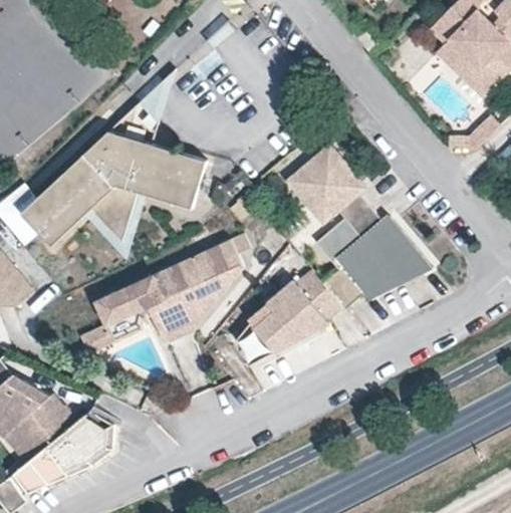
[(476,8),(479,3),(481,0),(456,0),(428,29),(443,43),(447,39),(480,72),(508,42),(508,41),(509,40),(486,18),(476,8)]
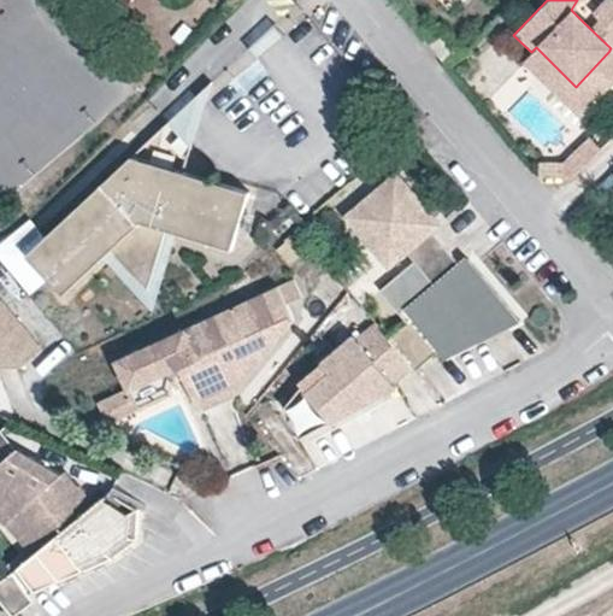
[(603,0),(594,11),(591,13),(612,34),(612,1),(611,0),(603,0)]
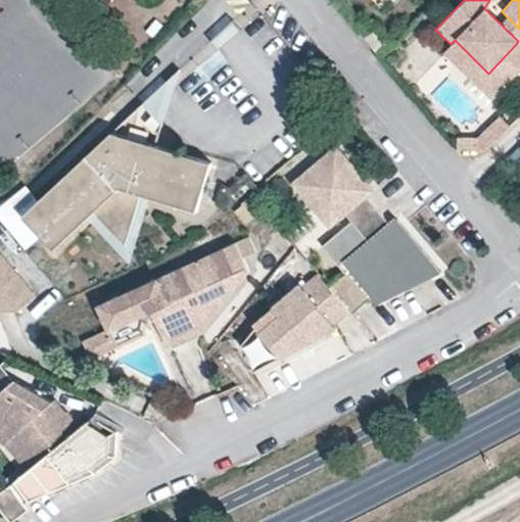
[(519,39),(519,29),(502,11),(494,18),(518,41),(519,39)]
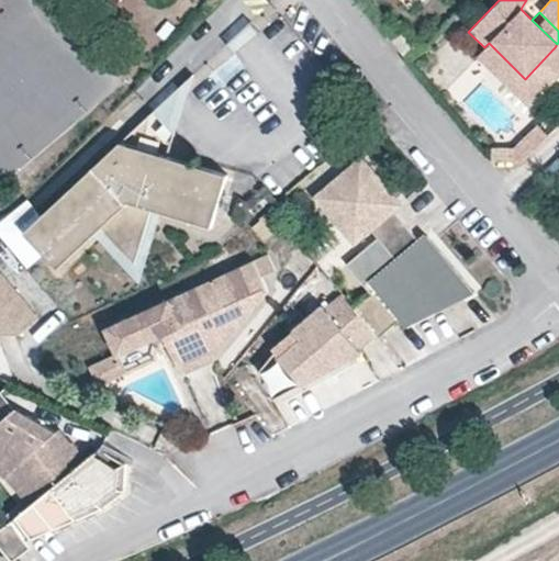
[(258,34),(248,22),(223,45),(232,56),(258,34)]
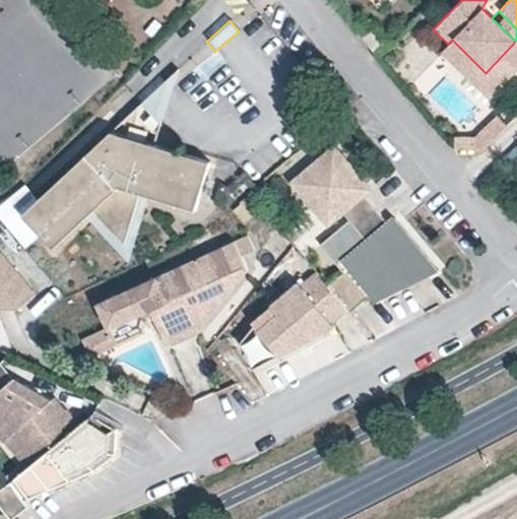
[(381,45),(369,29),(360,37),(373,52),(381,45)]
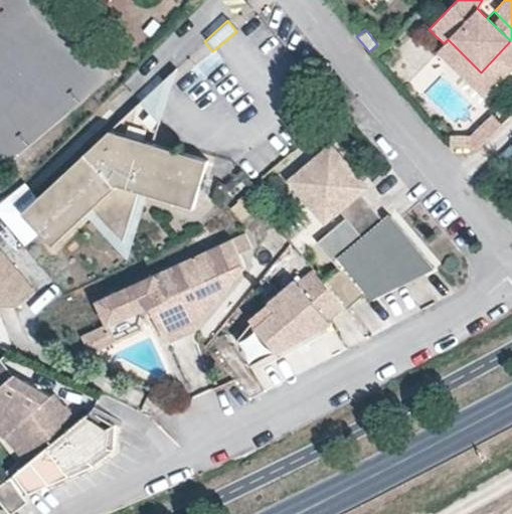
[(481,72),(448,39),(444,43),(436,51),(483,98),(511,67),(511,56),(509,42),(481,72)]
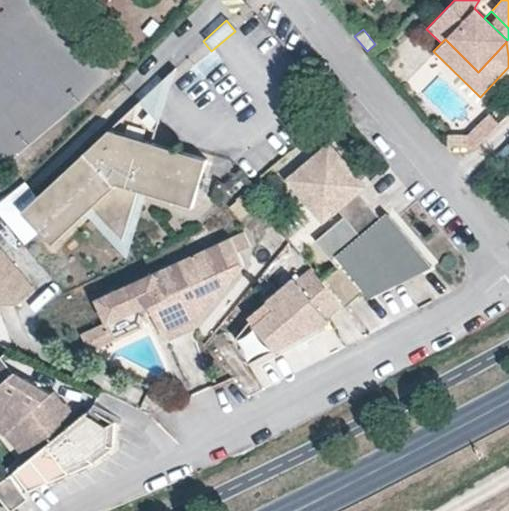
[(157,123),(174,68),(137,102),(157,123)]
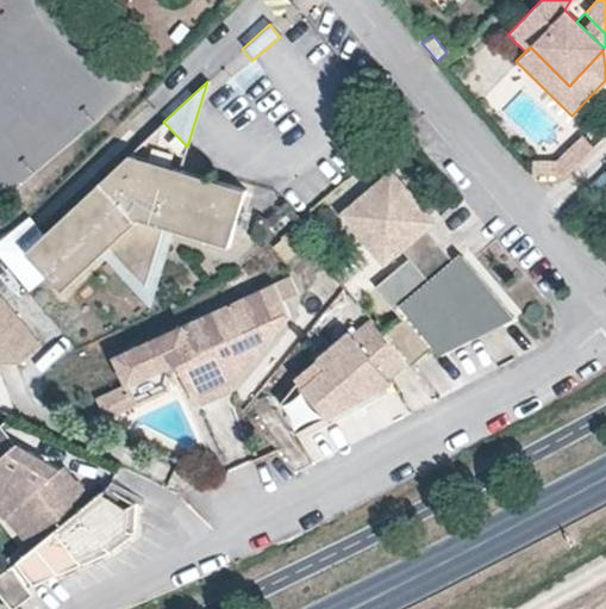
[(187,147),(163,122),(127,155),(181,172),(187,147)]
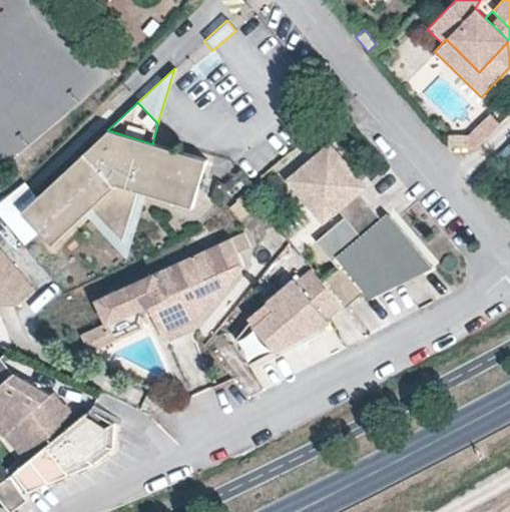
[(498,124),(488,114),(466,135),(446,134),(446,148),(473,148),(498,124)]
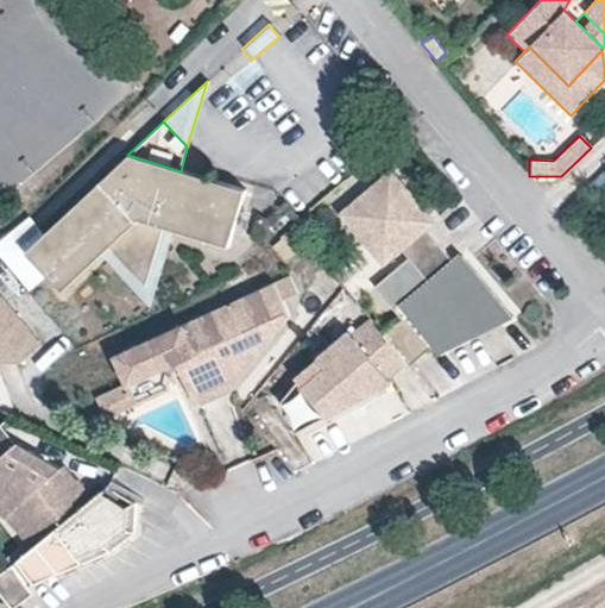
[(181,171),(127,155),(23,254),(61,293),(99,256),(107,249),(144,288),(162,229),(172,231),(227,248),(244,190),(181,171)]
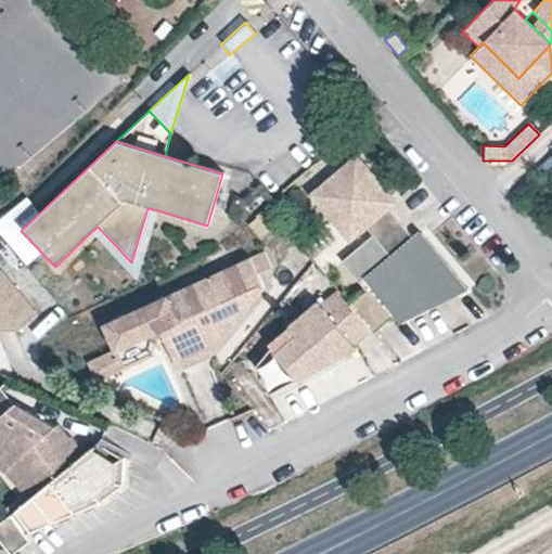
[(355,158),(310,197),(335,227),(344,220),(357,236),(364,230),(377,245),(400,226),(387,209),(395,204),(355,158)]
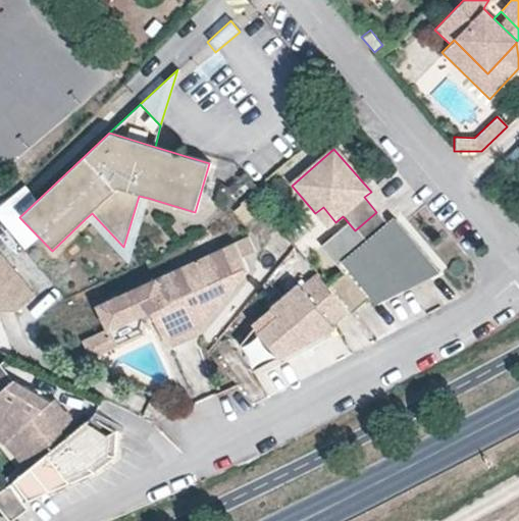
[(247,190),(243,185),(230,195),(234,200),(247,190)]
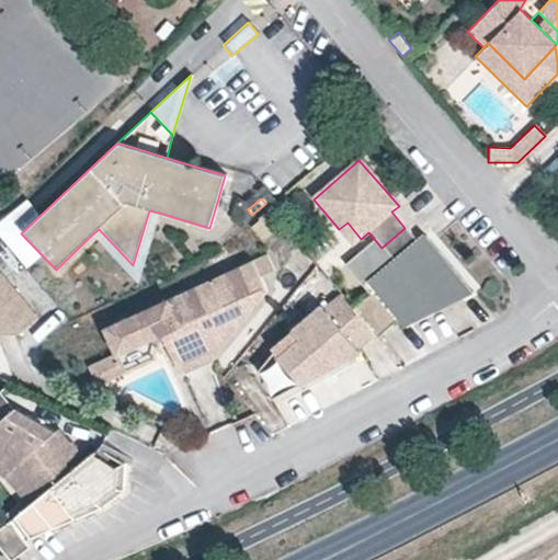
[(137,285),(159,213),(149,210),(133,265),(99,229),(91,236),(137,285)]
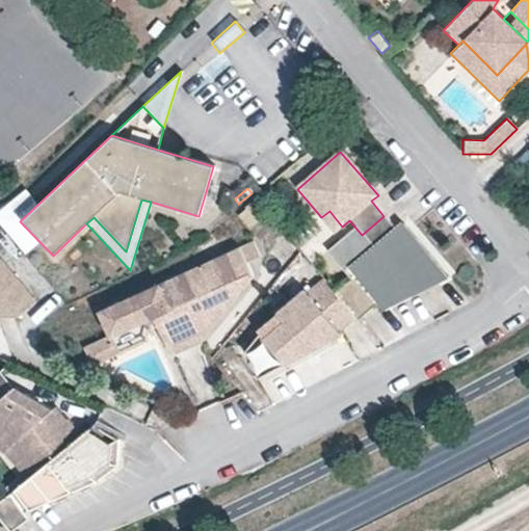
[(342,227),(329,211),(321,217),(335,233),(342,227)]
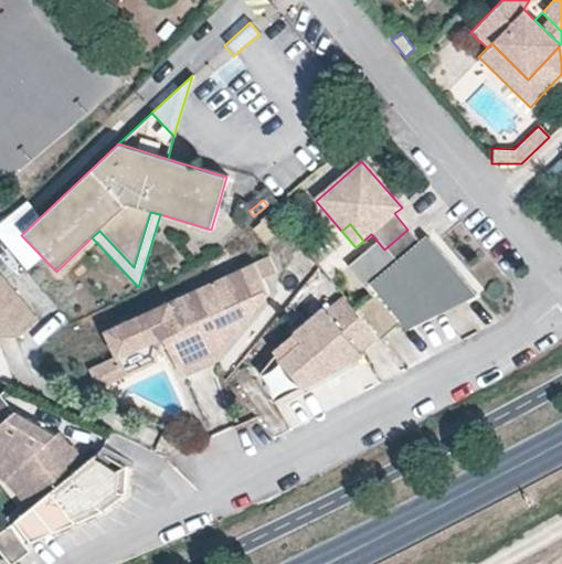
[(467,286),(427,240),(421,246),(407,230),(384,249),(398,266),(371,288),(374,295),(353,312),(374,338),(378,341),(404,323),(428,312),(432,318),(464,302),(462,297),(464,289),(467,286)]
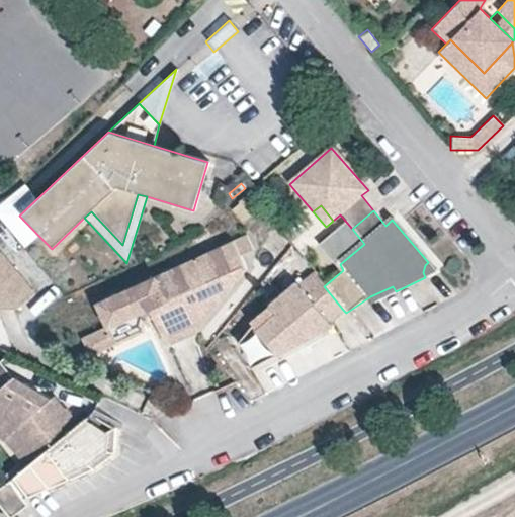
[(246,237),(96,304),(107,330),(150,311),(166,345),(194,333),(246,270),(240,256),(252,251),(246,237)]
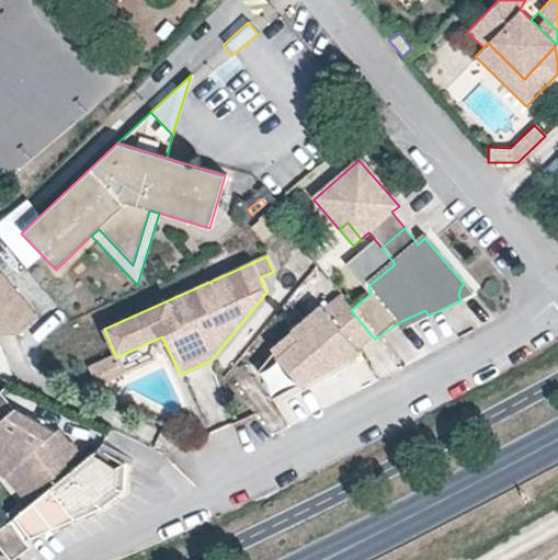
[(37,319),(0,274),(0,333),(18,335),(37,319)]
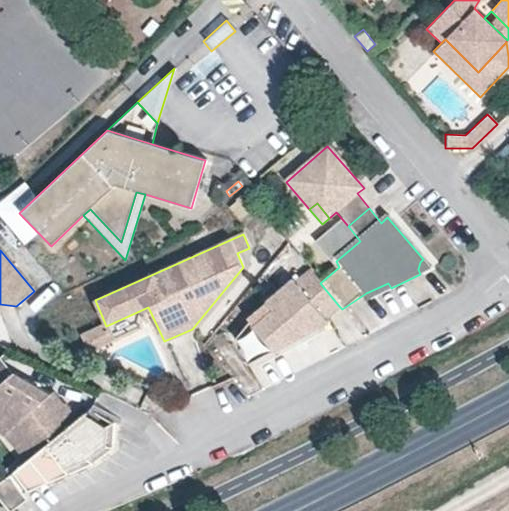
[(431,268),(423,259),(420,262),(418,269),(420,274),(431,268)]
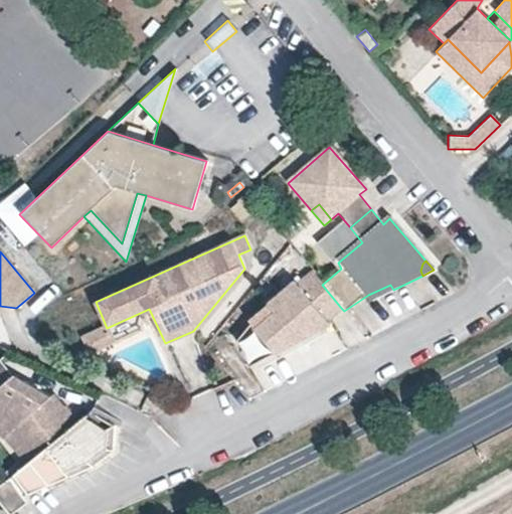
[(322,285),(311,272),(296,285),(293,282),(264,307),(234,342),(254,364),(329,324),(326,321),(341,308),(322,285)]
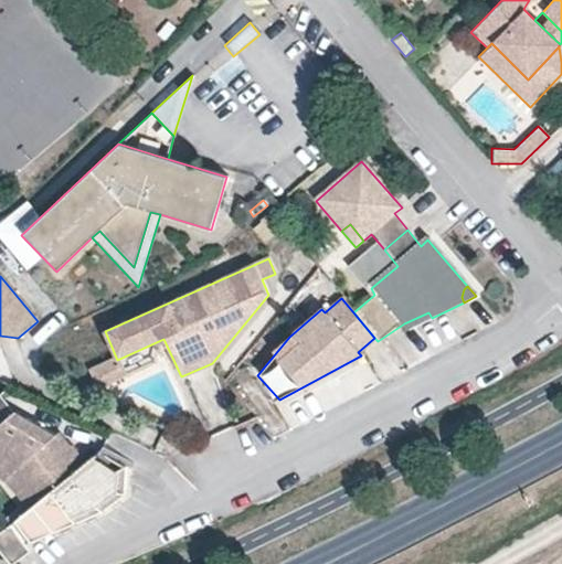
[(432,318),(428,312),(404,323),(406,330),(432,318)]
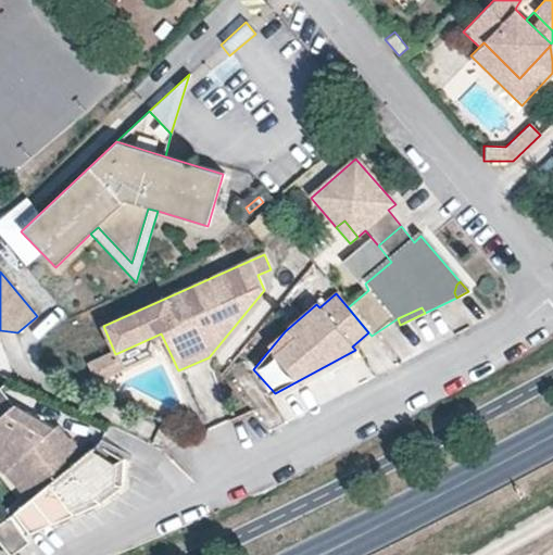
[(122,370),(115,354),(110,356),(116,373),(122,370)]
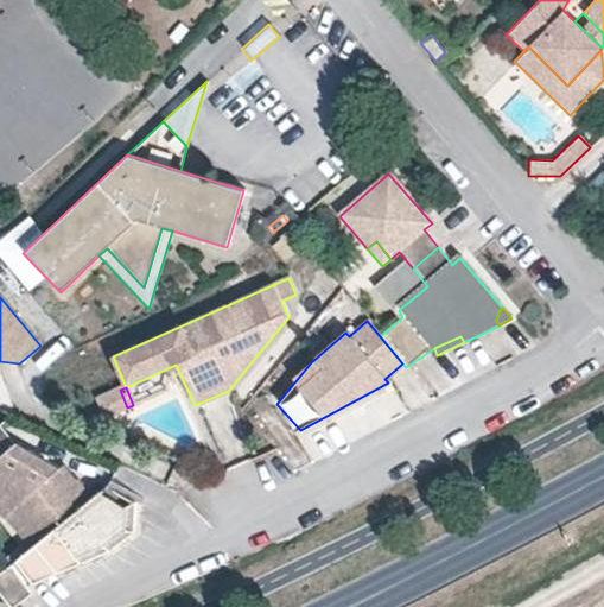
[(300,430),(277,404),(272,410),(293,434),(300,430)]
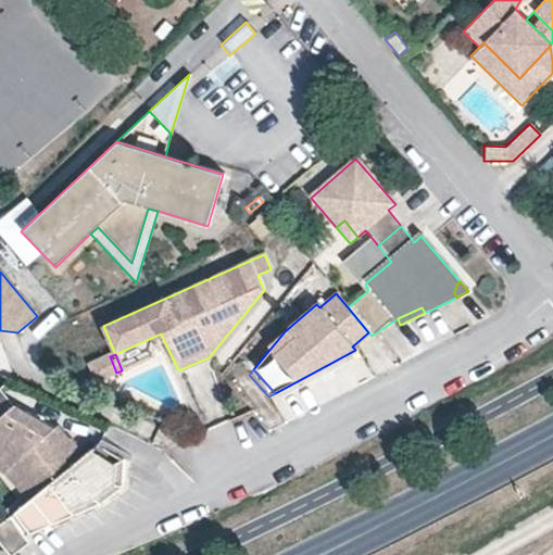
[(39,492),(34,496),(9,517),(23,535),(59,520),(72,513),(95,500),(115,484),(118,458),(97,444),(83,456),(68,440),(64,443),(53,428),(13,405),(0,416),(0,450),(17,455),(33,475),(36,488),(39,492)]
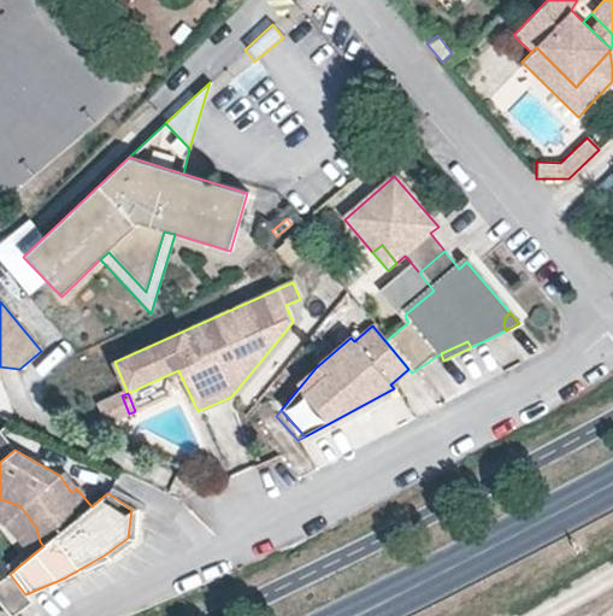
[(19,505),(0,499),(0,508),(15,512),(30,531),(33,545),(37,551),(43,546),(40,541),(36,527),(19,505)]
